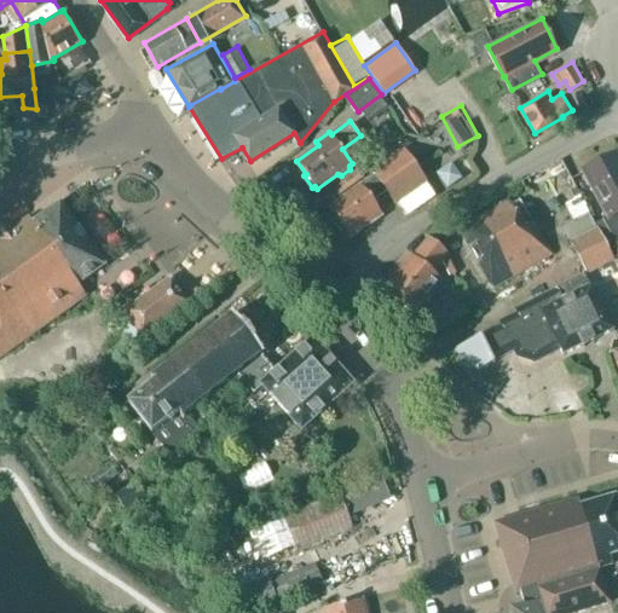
[(396,201),(427,179),(404,146),(373,169),(376,173),(330,206),(339,218),(336,219),(346,232),(347,231),(348,233),(369,219),(371,221),(383,213),(374,198),(387,189),(396,201)]
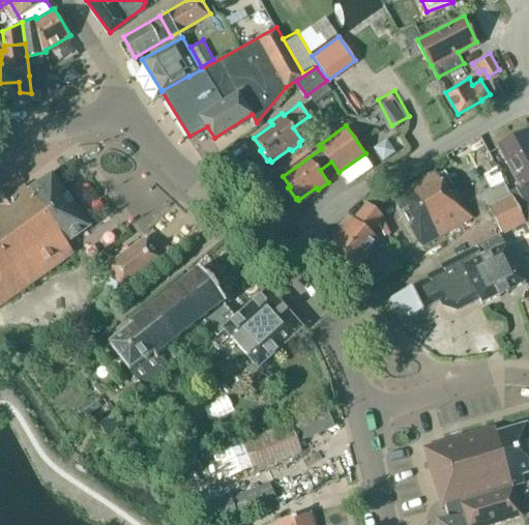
[(528,136),(526,130),(501,144),(522,182),(516,185),(528,210),(528,136)]
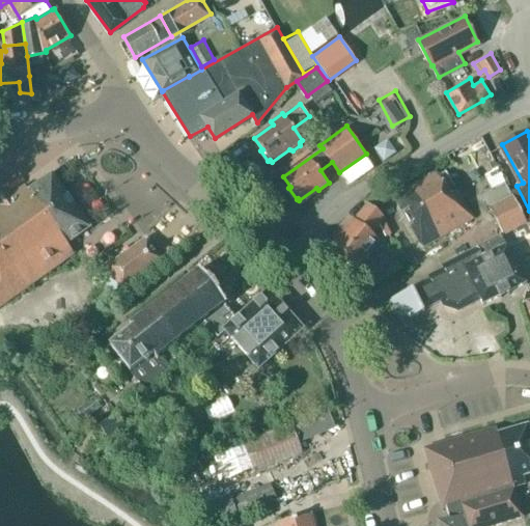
[(385,138),(372,144),(380,157),(392,150),(385,138)]
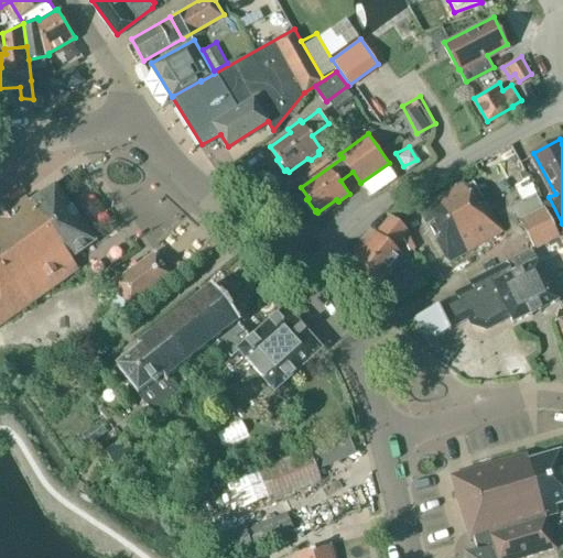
[(479,206),(464,179),(420,208),(448,260),(501,229),(487,200),(479,206)]
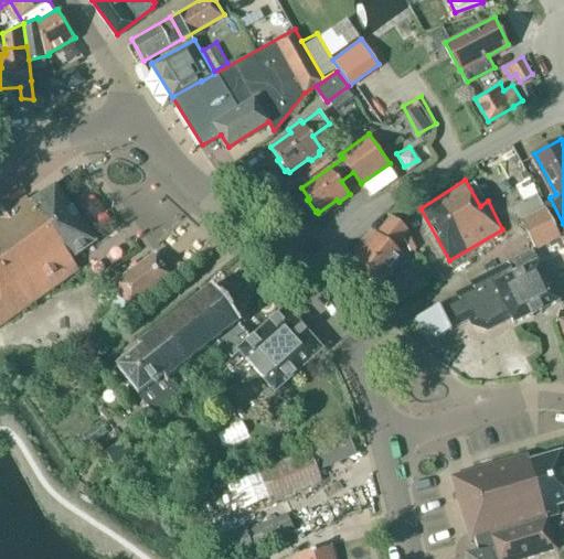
[(0,323),(35,299),(45,312),(57,303),(49,290),(80,268),(72,256),(96,239),(55,182),(31,199),(28,194),(12,205),(8,200),(0,205),(0,323)]
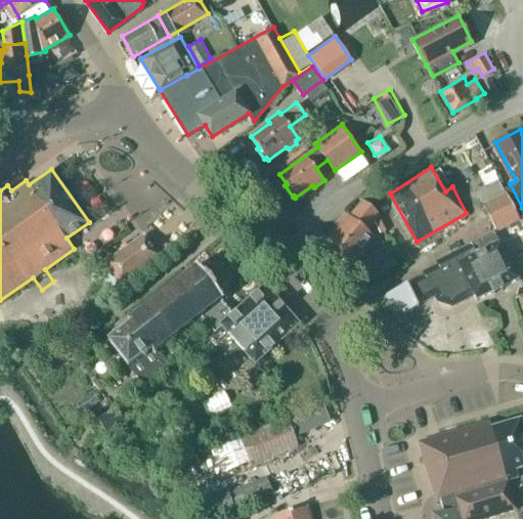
[(496,229),(520,217),(499,178),(477,189),(483,203),(496,229)]
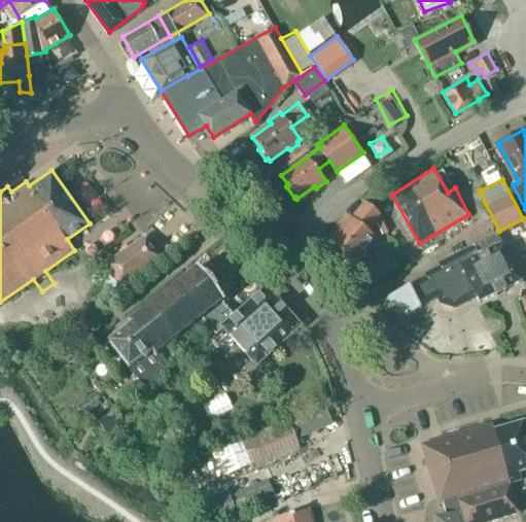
[(367,230),(381,213),(369,202),(355,219),(350,215),(326,244),(353,266),(377,237),(367,230)]
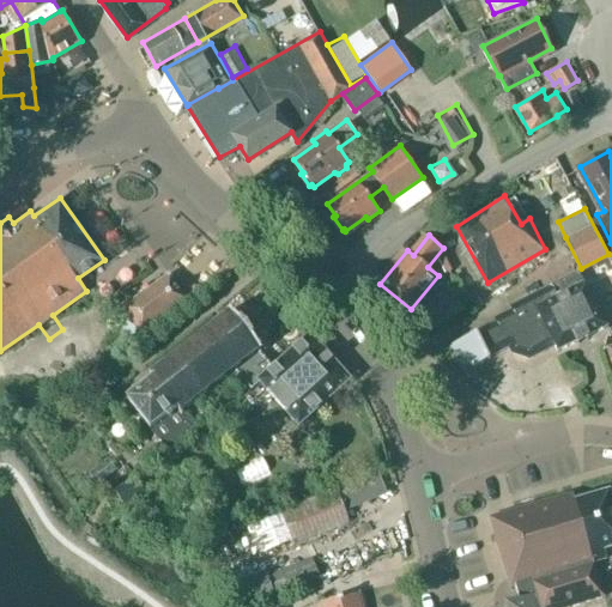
[(552,339),(555,343),(558,348),(576,339),(577,340),(588,334),(588,333),(606,323),(579,268),(551,281),(552,284),(527,296),(549,341),(552,339)]
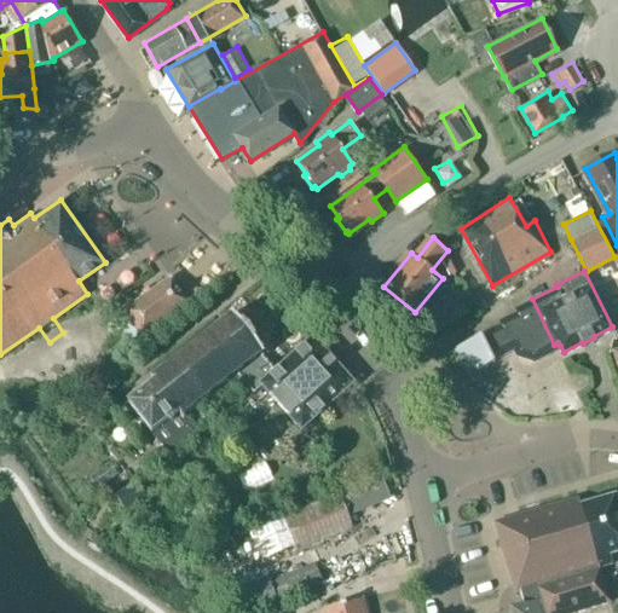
[(143,336),(190,302),(171,275),(123,308),(143,336)]
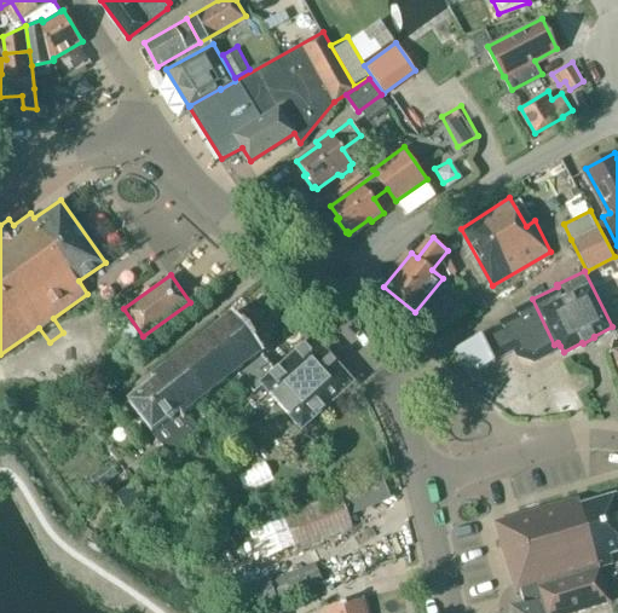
[(537,357),(560,346),(558,342),(554,345),(532,299),(517,307),(518,310),(501,319),(502,323),(456,346),(457,347),(479,364),(492,358),(494,359),(495,359),(494,357),(514,347),(515,351),(519,348),(536,354),(537,357)]
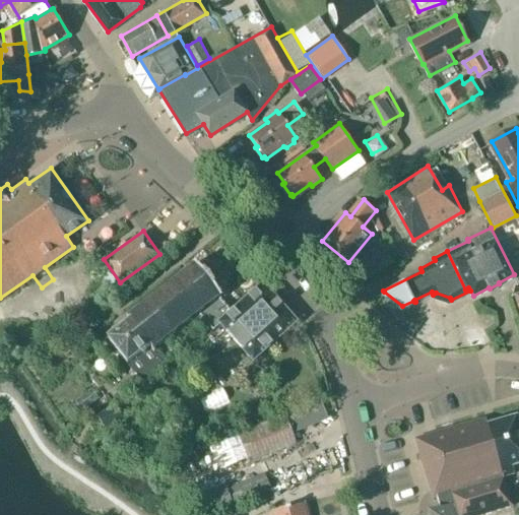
[(154,347),(200,311),(220,295),(221,296),(222,296),(214,284),(214,283),(204,271),(195,261),(128,315),(132,320),(110,337),(128,363),(150,344),(154,349),(155,348),(154,347)]
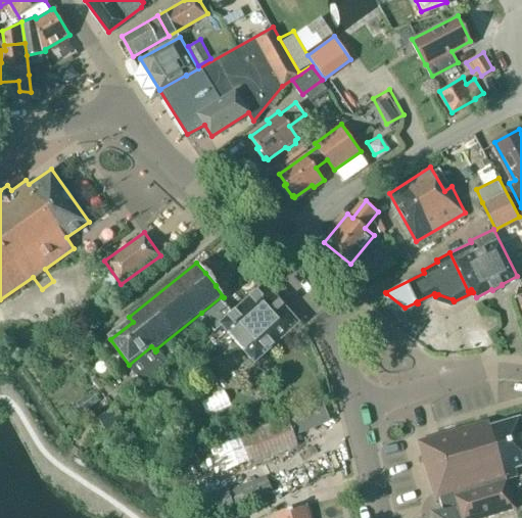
[(222,296),(201,313),(216,329),(222,324),(255,361),(298,322),(264,283),(233,312),(222,298),(223,297),(222,296)]
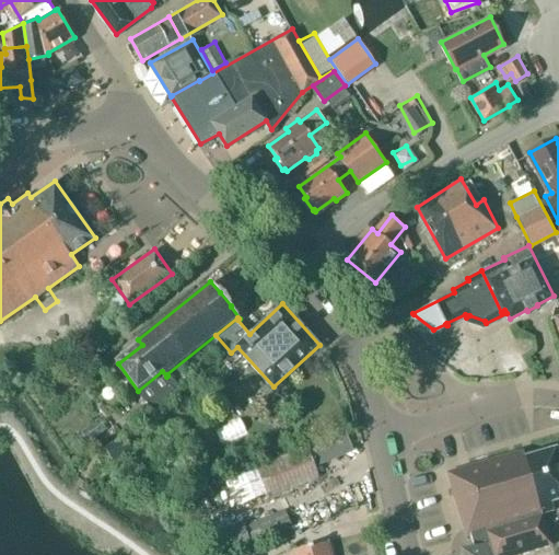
[(311,434),(317,459),(356,447),(348,423),(311,434)]
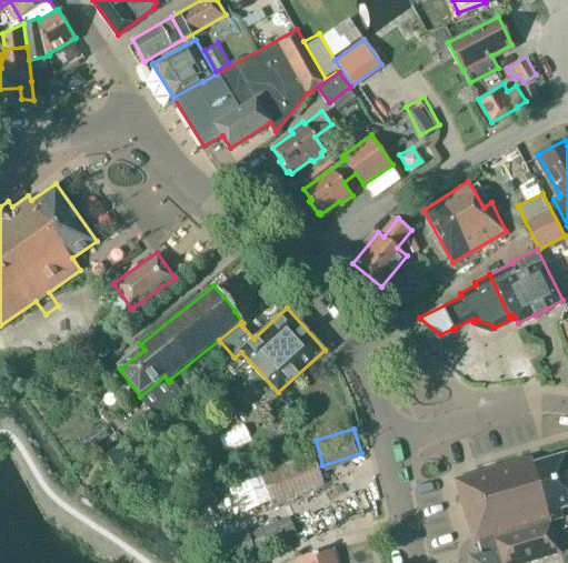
[(116,466),(135,455),(127,442),(108,452),(116,466)]
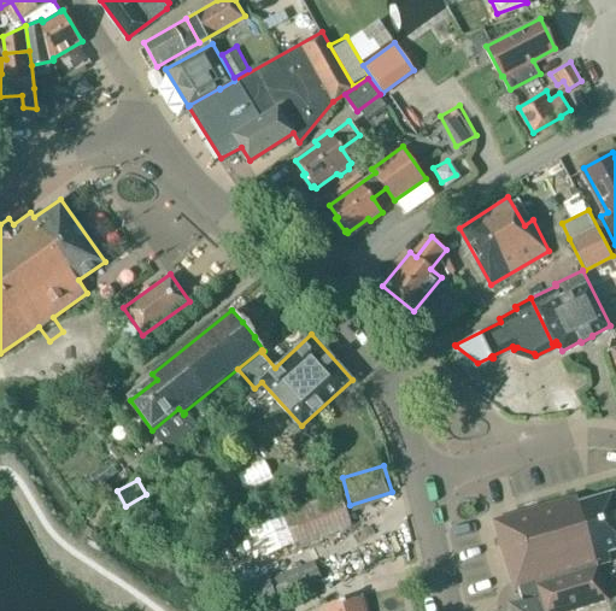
[(615,495),(614,491),(580,501),(578,493),(493,518),(515,588),(520,587),(523,601),(518,603),(514,610),(562,610),(610,597),(599,563),(612,559),(610,551),(615,548),(615,495)]
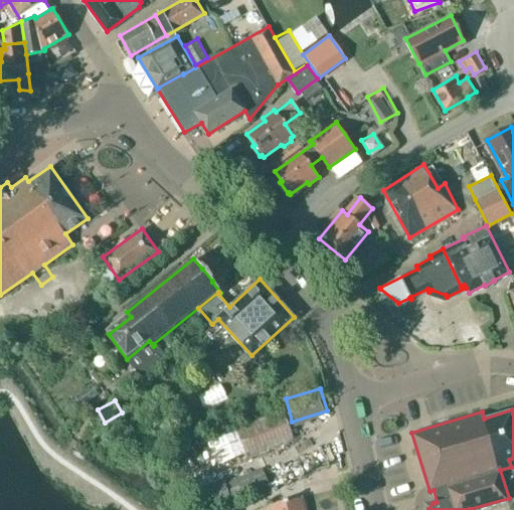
[(247,455),(293,437),(283,410),(266,416),(237,429),(247,455)]
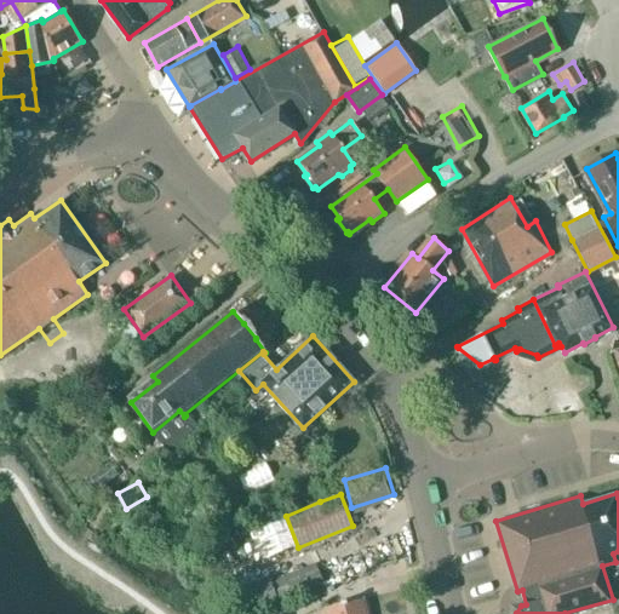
[(252,612),(279,601),(268,574),(241,584),(252,612)]
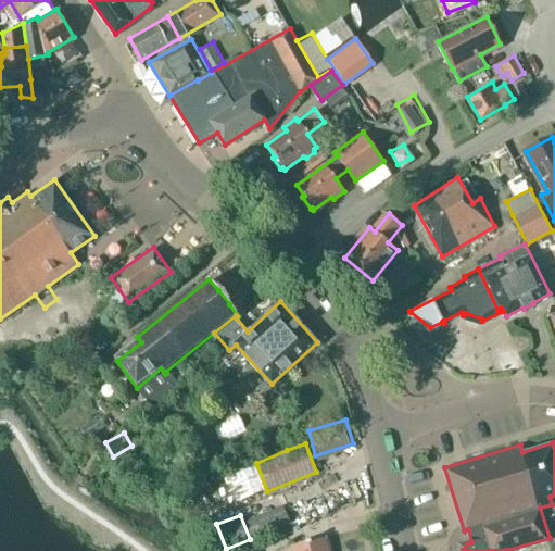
[(292,550),(329,550),(327,536),(291,545),(292,550)]
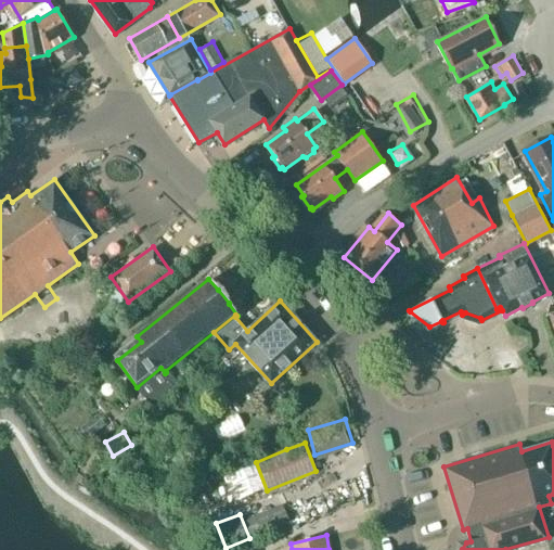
[(227,549),(257,549),(253,539),(227,549)]
